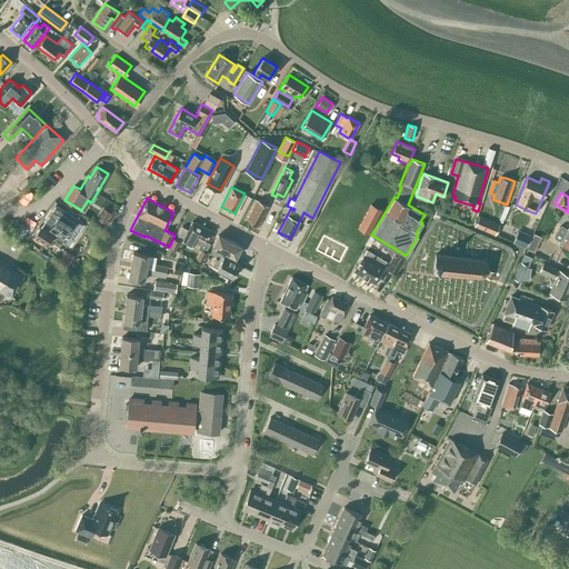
[(246,219),(258,226),(268,206),(257,199),(246,219)]
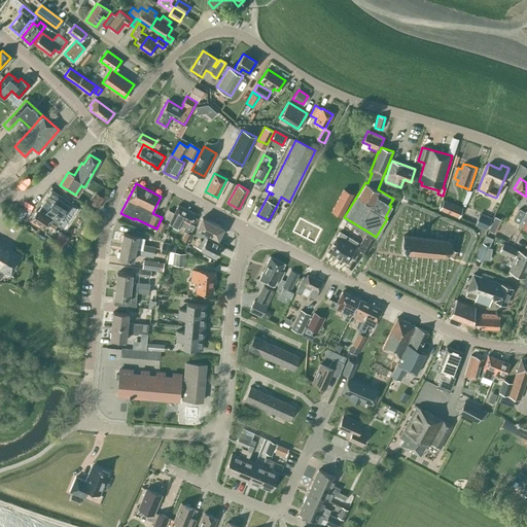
[(65,226),(77,207),(50,189),(30,220),(42,229),(48,218),(57,223),(57,221),(65,226)]
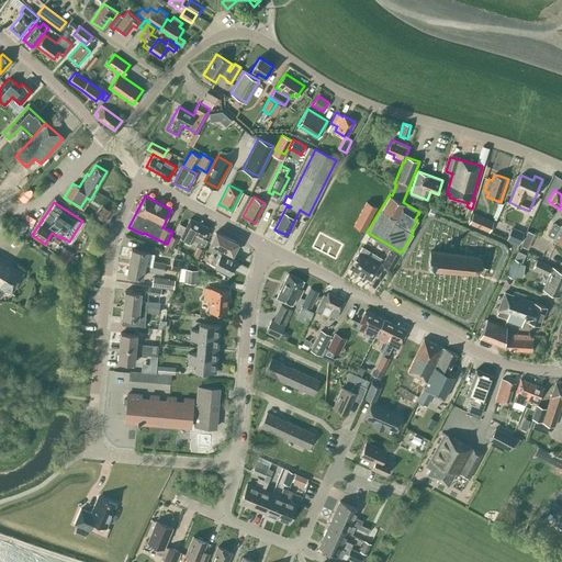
[(367,202),(363,208),(353,225),(363,231),(377,208),(370,204),(367,202)]
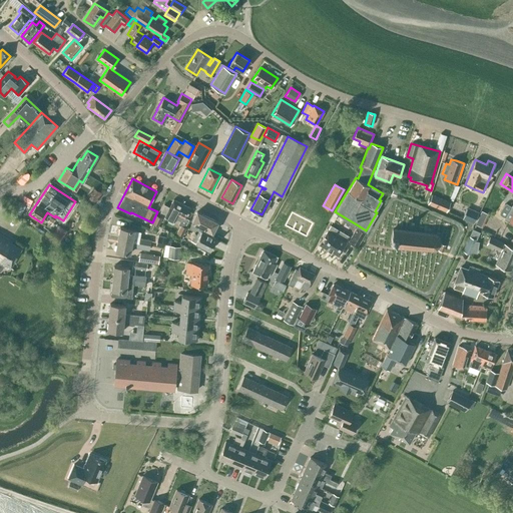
[(446,211),(450,201),(431,193),(427,203),(446,211)]
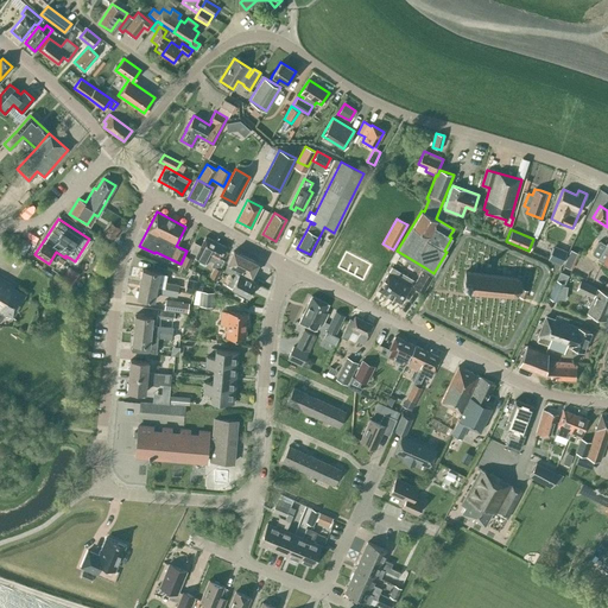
[(220,270),(219,268),(227,252),(225,249),(226,247),(206,236),(201,245),(194,242),(190,251),(196,254),(195,257),(207,263),(208,259),(213,261),(211,265),(214,267),(209,277),(215,279),(220,270)]
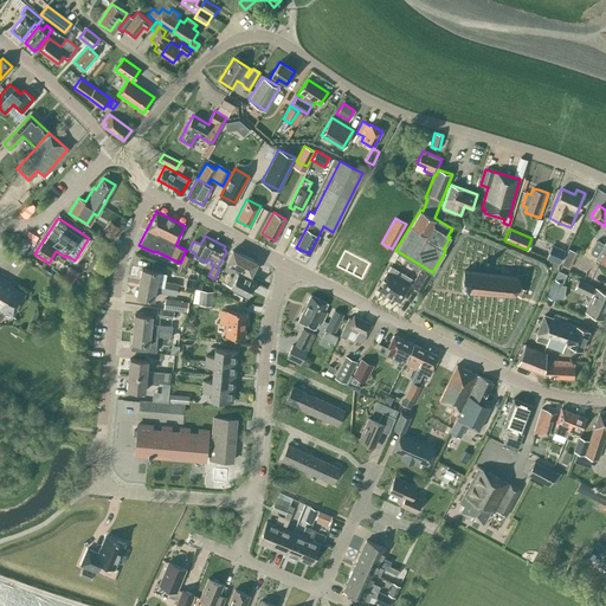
[(605,239),(604,244),(597,240),(594,240),(590,250),(590,253),(595,256),(595,258),(605,264),(605,239)]
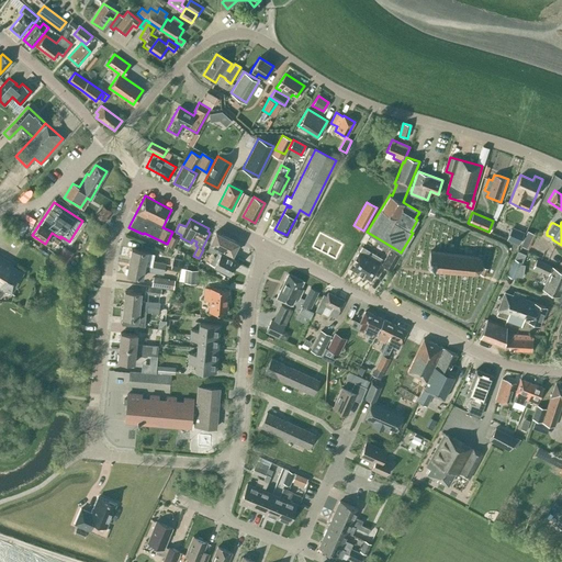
[(506,238),(518,244),(523,234),(510,228),(506,238)]
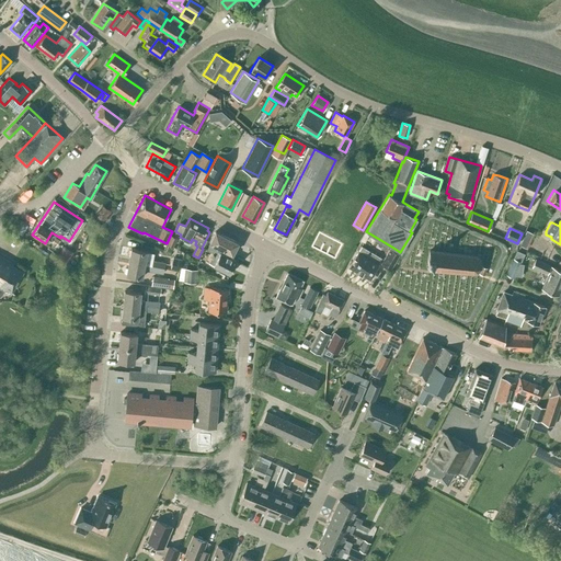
[(529,247),(535,232),(529,230),(523,244),(529,247)]
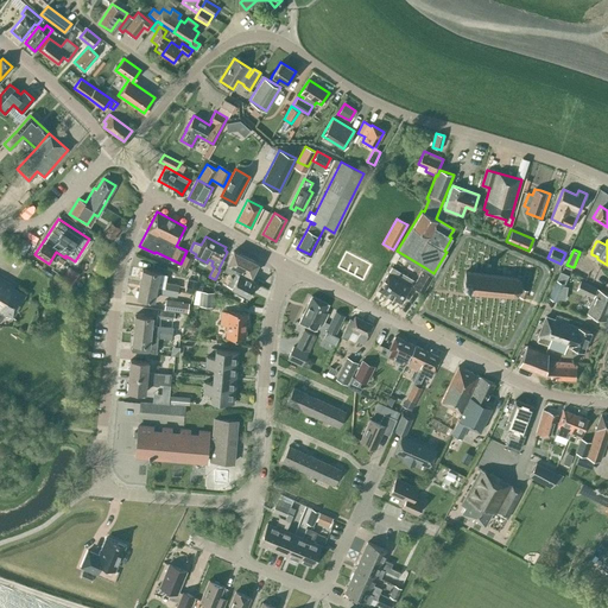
[(251,276),(258,263),(233,251),(223,270),(230,273),(232,271),(235,273),(233,278),(230,276),(226,285),(248,297),(255,283),(248,279),(251,276)]
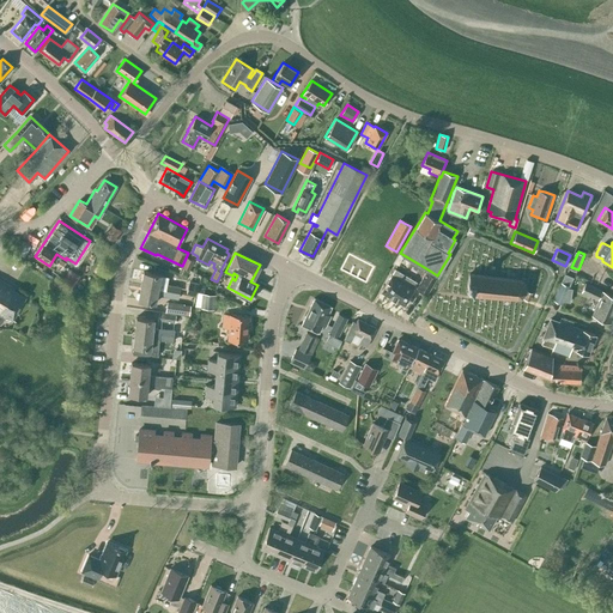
[(350,253),(341,268),(366,283),(375,267),(350,253)]
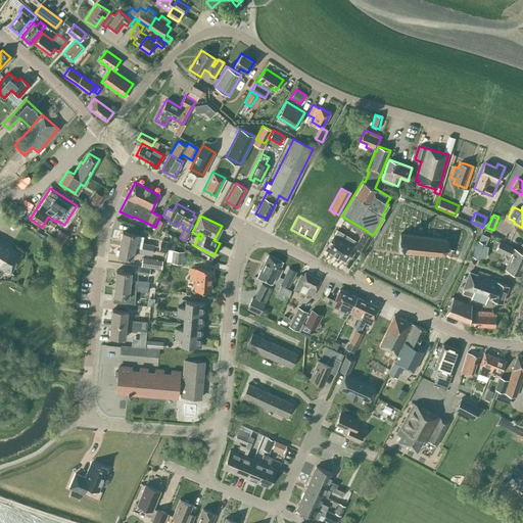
[(159,219),(155,227),(160,230),(164,222),(159,219)]
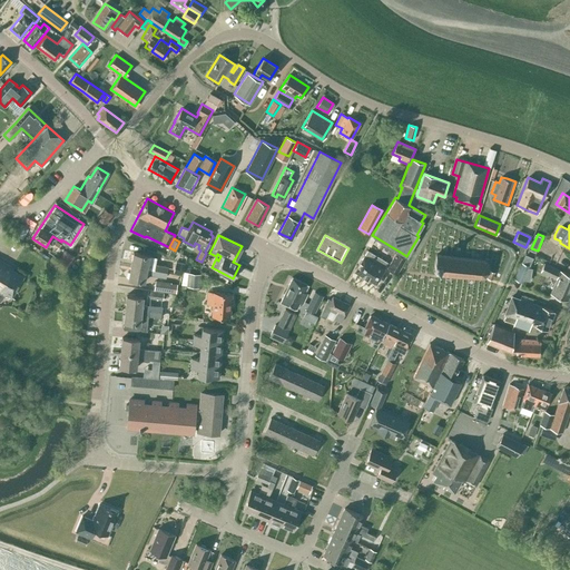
[(57,262),(67,268),(75,256),(65,249),(57,262)]
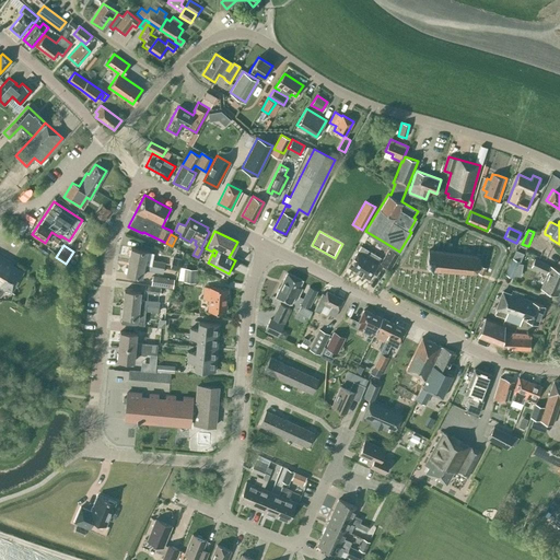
[(348,266),(369,278),(381,258),(361,245),(348,266)]
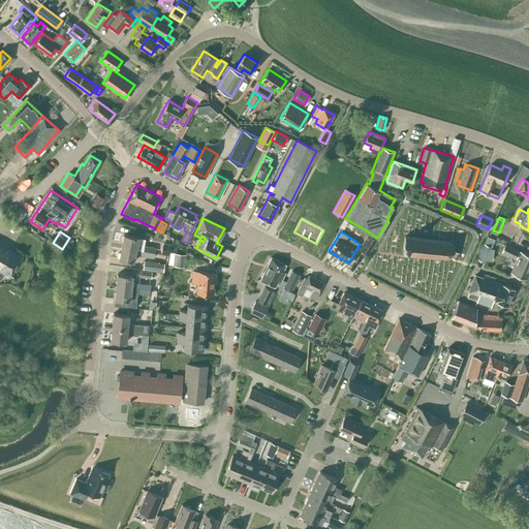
[(123,234),(121,246),(136,249),(154,253),(155,247),(144,245),(146,238),(123,234)]
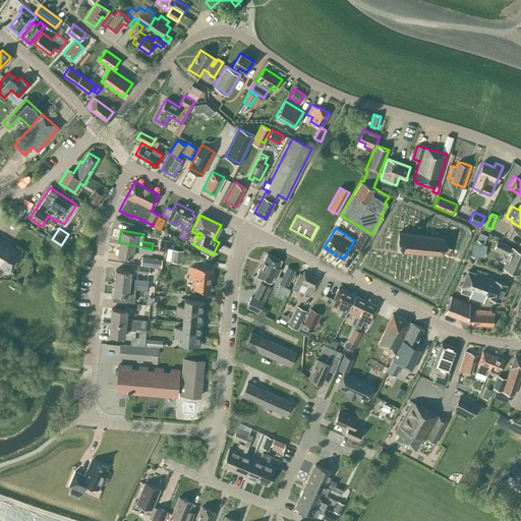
[(353,244),(362,249),(370,236),(361,230),(353,244)]
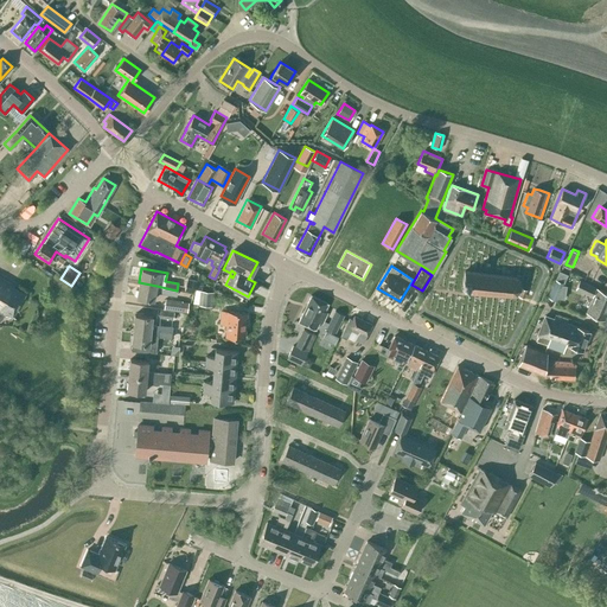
[(464,270),(464,278),(462,285),(462,292),(511,294),(515,293),(516,293),(517,292),(518,291),(519,289),(521,287),(521,286),(521,283),(519,282),(519,280),(517,279),(516,279),(515,278),(512,276),(464,270)]
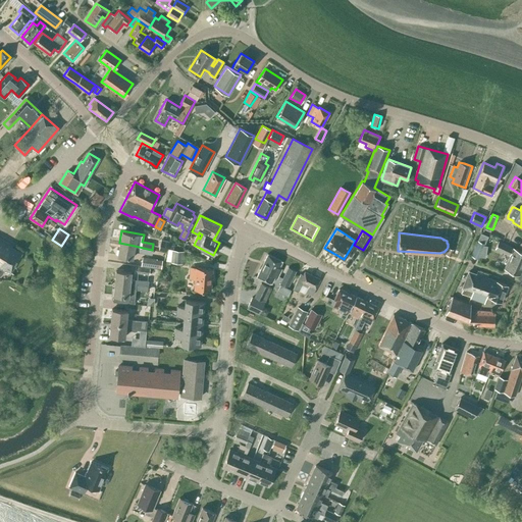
[(484,243),(484,244),(488,236),(481,232),(470,255),(478,258),(479,256),(485,257),(487,246),(483,245),(484,243)]
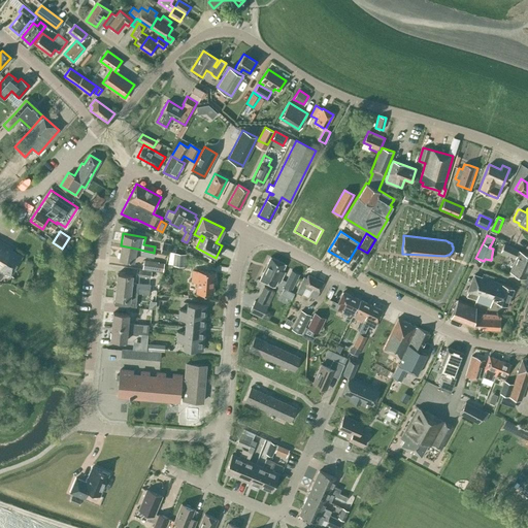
[(10,275),(22,256),(11,250),(12,248),(0,240),(0,276),(0,277),(4,271),(10,275)]
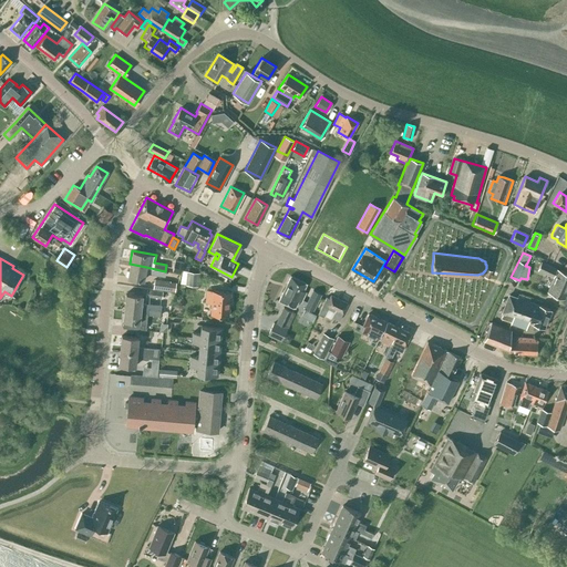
[(168,271),(181,275),(184,263),(172,259),(168,271)]
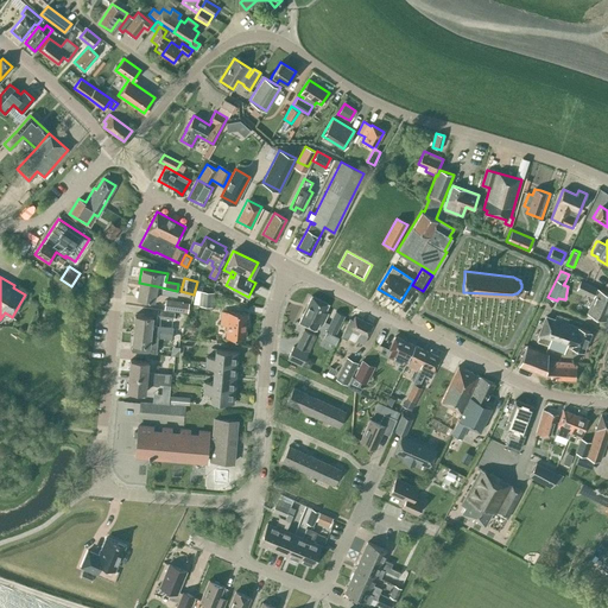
[(588,312),(605,320),(607,311),(607,293),(580,282),(577,289),(594,297),(588,312)]
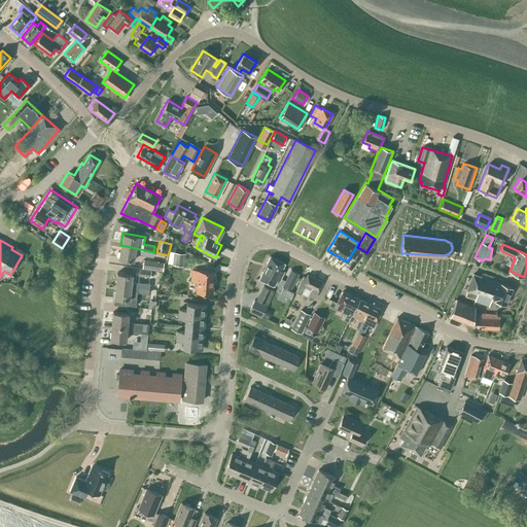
[(153,252),(136,248),(120,245),(118,257),(133,260),(135,252),(152,256),(153,252)]
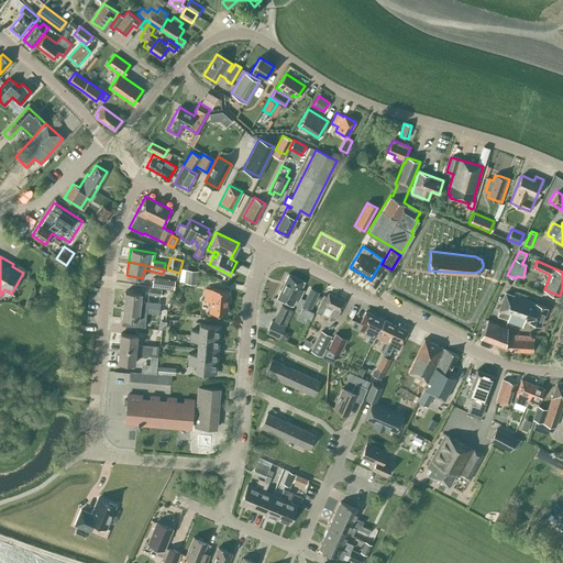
[(185,269),(184,283),(197,284),(198,271),(185,269)]
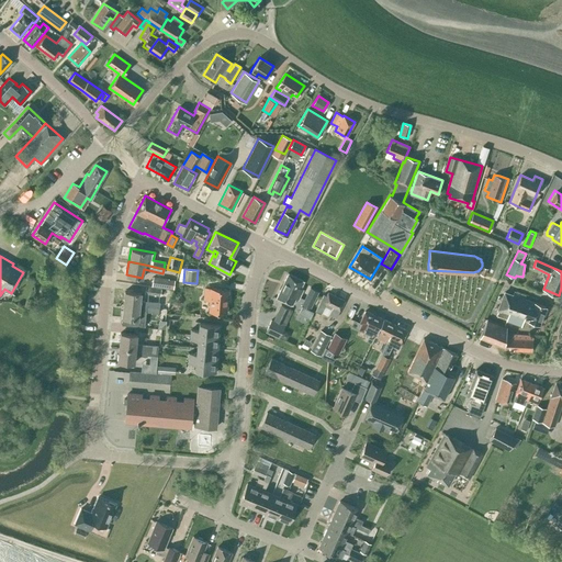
[(300,288),(303,281),(288,273),(276,298),(292,305),(295,298),(298,299),(302,290),(300,288)]
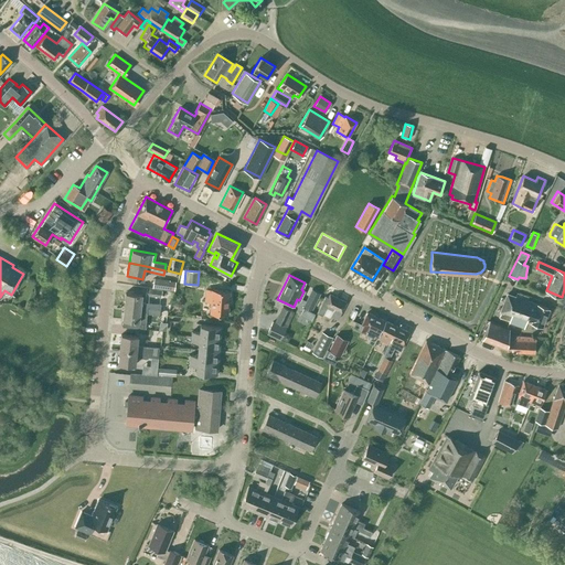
[(169,279),(153,277),(152,287),(174,290),(176,281),(169,280),(169,279)]
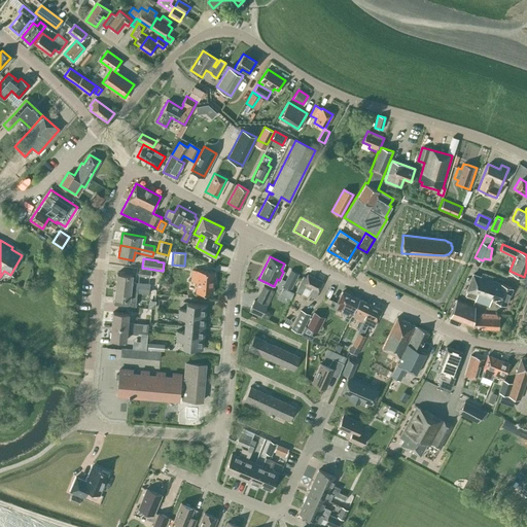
[(136,275),(150,277),(151,270),(137,268),(136,275)]
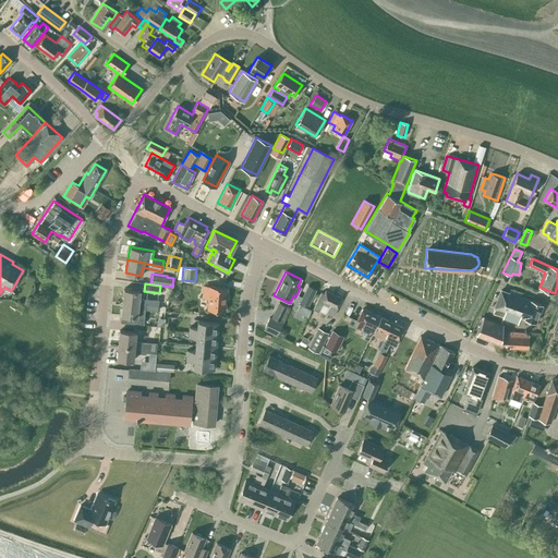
[(207,310),(225,311),(227,287),(203,286),(202,298),(208,298),(207,310)]
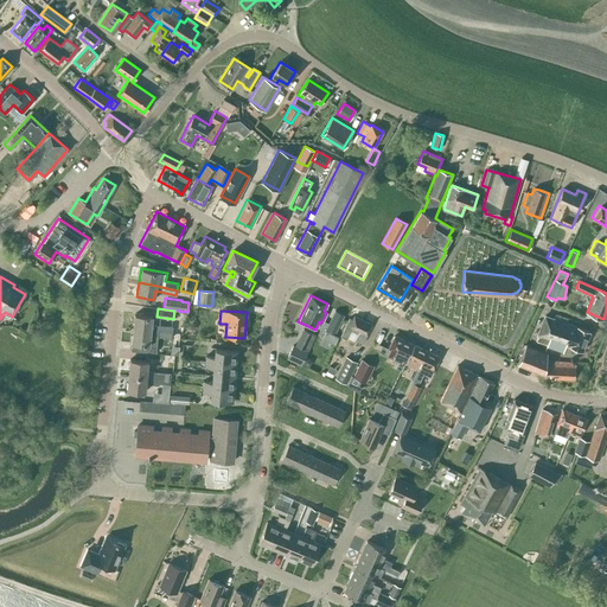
[(334,311),(328,324),(325,330),(333,334),(343,315),(334,311)]
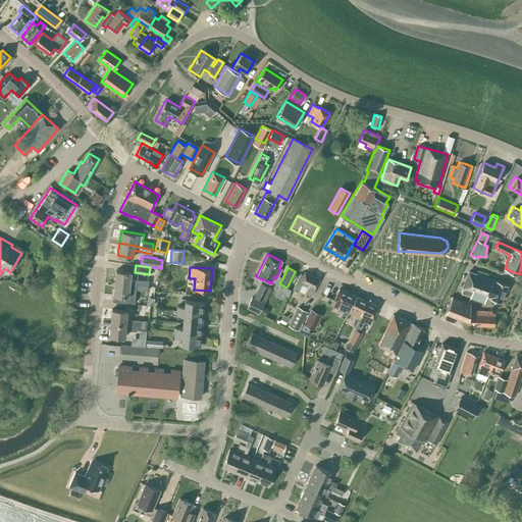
[(115,270),(114,282),(148,285),(148,280),(129,278),(131,271),(115,270)]
